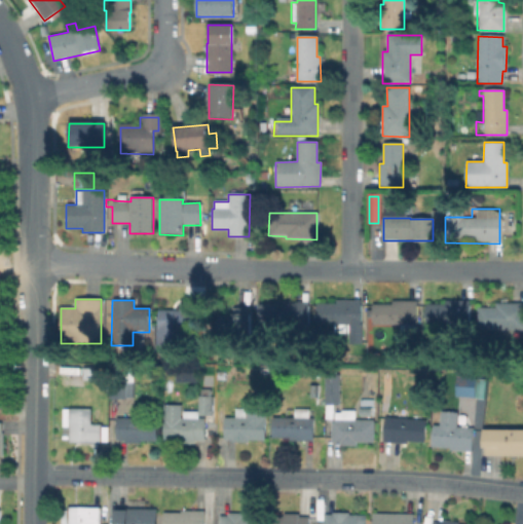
[(361,300),(361,325),(315,325),(315,304),(336,304),(336,300),(361,300)]
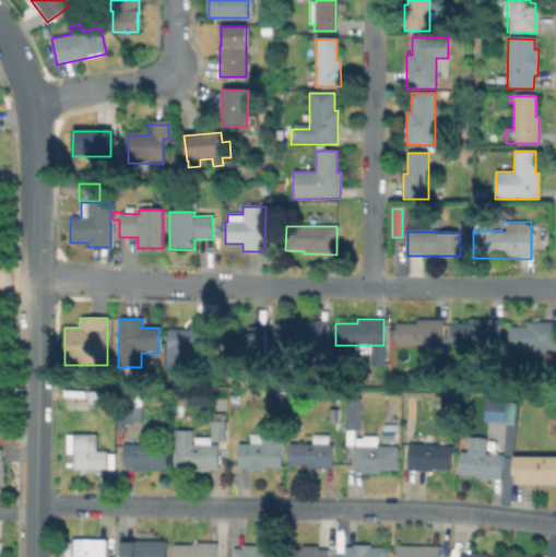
[(442,320),(442,345),(395,345),(395,324),(417,324),(416,320),(442,320)]
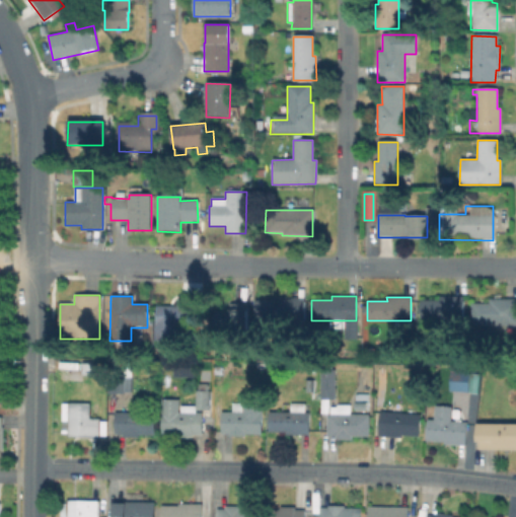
[(462,298),(462,319),(420,319),(421,301),(439,301),(439,297),(462,298)]
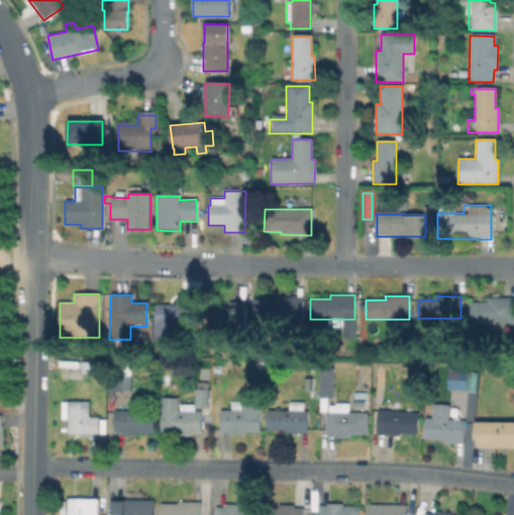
[(195,297),(195,316),(189,316),(189,327),(177,327),(177,340),(153,339),(153,321),(155,321),(155,305),(176,305),(176,297),(195,297)]
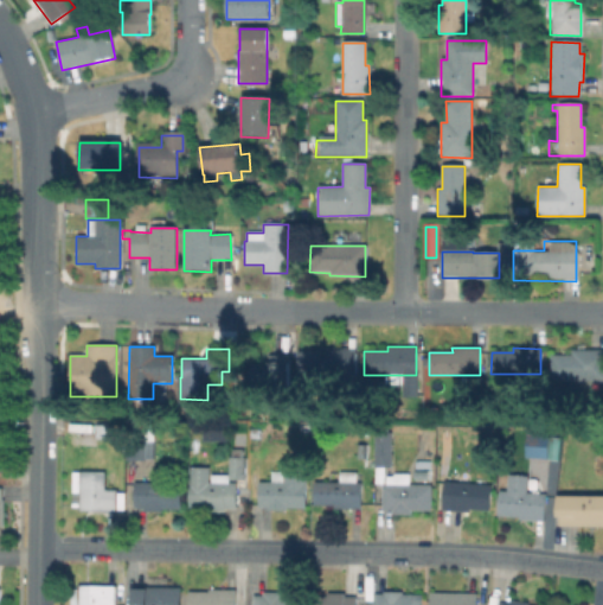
[(355,349),(355,376),(321,376),(321,380),(297,380),(297,352),(320,352),(320,349),(355,349)]
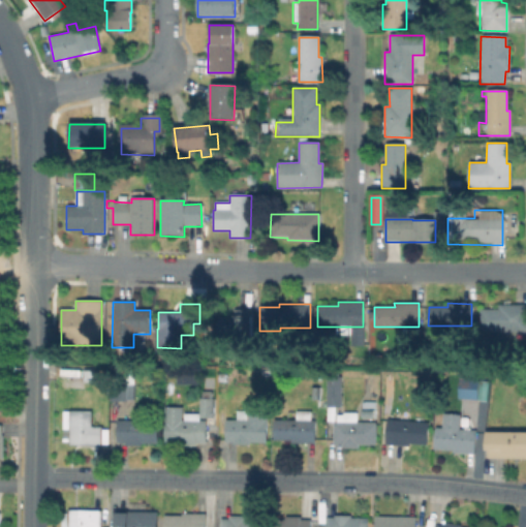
[(525,305),(525,332),(480,332),(480,311),(498,310),(498,306),(525,305)]
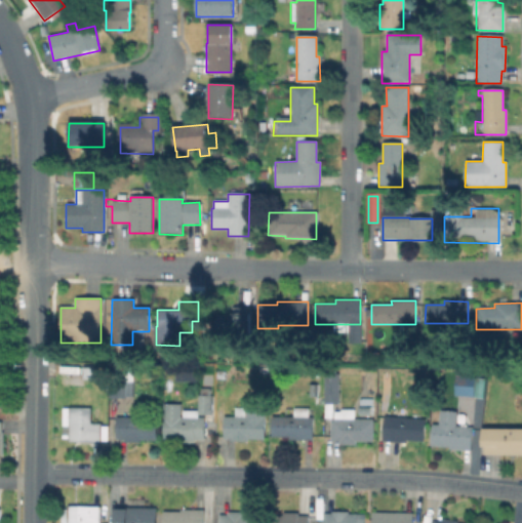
[(231,330),(231,307),(250,307),(250,330),(231,330)]
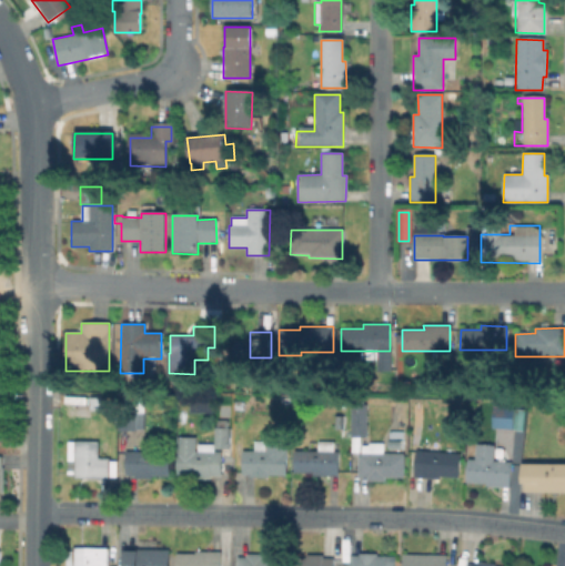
[(110,397),(110,411),(89,411),(89,397),(110,397)]
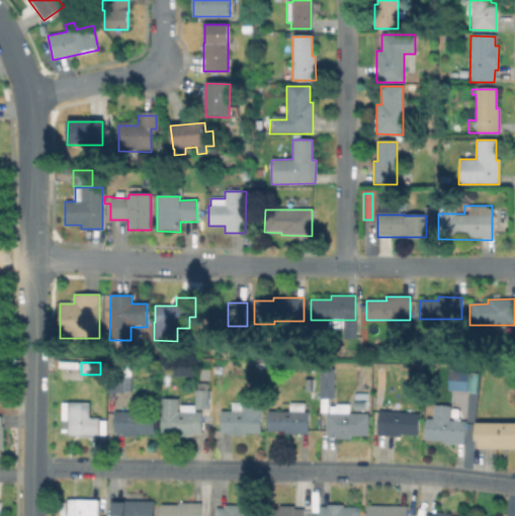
[(222,366),(222,375),(213,374),(213,366),(222,366)]
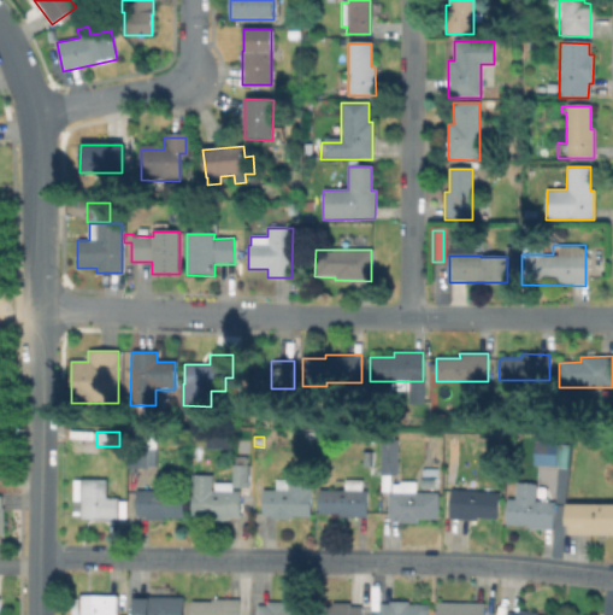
[(396,440),(396,476),(381,475),(381,440),(396,440)]
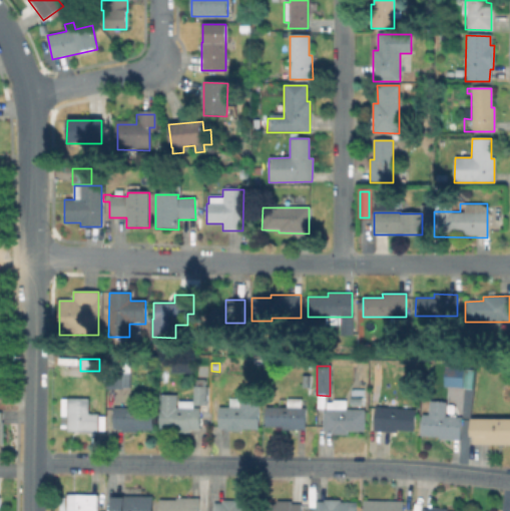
[(444,390),(444,368),(464,368),(464,391),(444,390)]
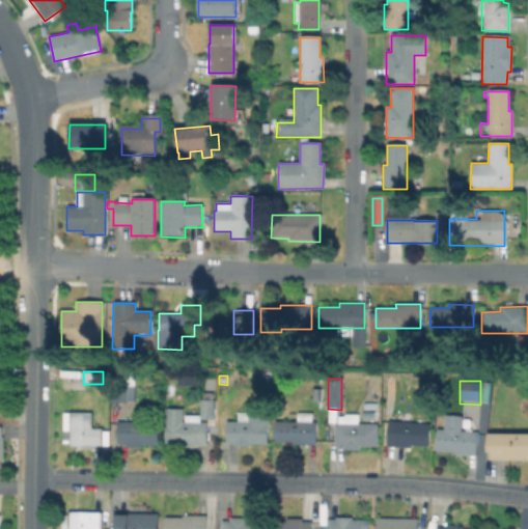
[(127,384),(127,404),(112,404),(112,384),(127,384)]
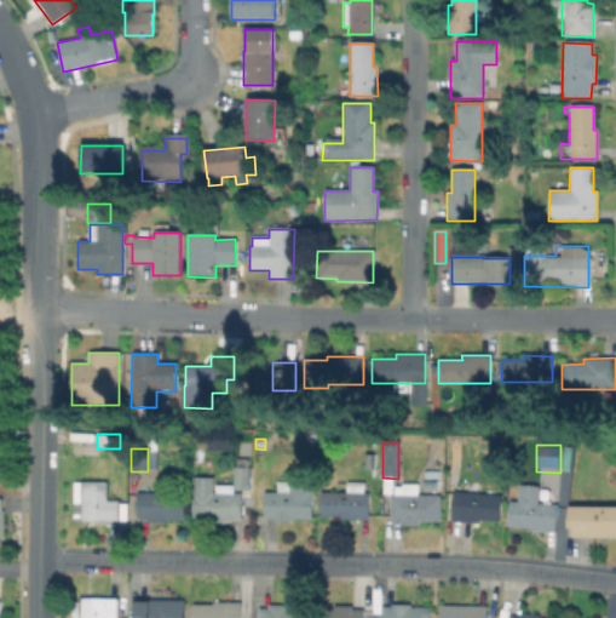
[(373,452),(373,468),(361,468),(361,452),(373,452)]
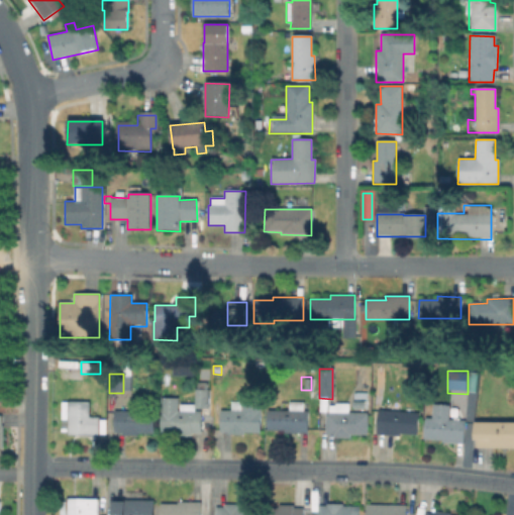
[(352,391),(352,382),(369,382),(369,391),(352,391)]
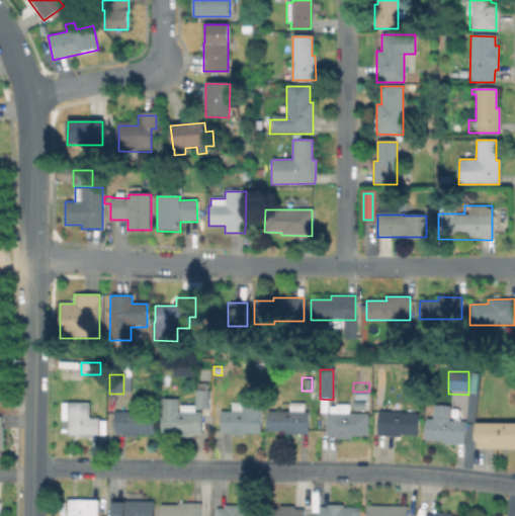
[(195,407),(195,384),(207,384),(207,407),(195,407)]
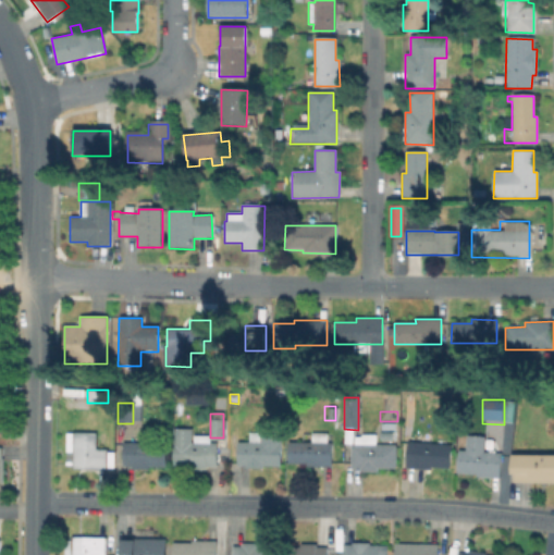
[(393,423),(393,431),(394,431),(394,443),(380,442),(380,431),(381,423),(393,423)]
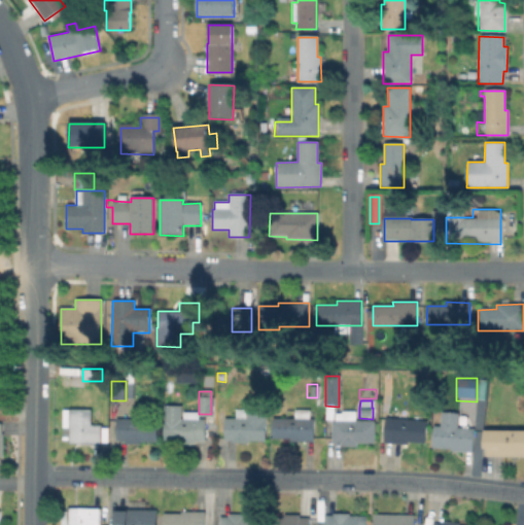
[(181,420),(183,420),(183,413),(199,413),(199,420),(205,420),(205,442),(195,442),(195,445),(179,444),(180,442),(164,441),(164,405),(177,405),(177,407),(181,407),(181,420)]
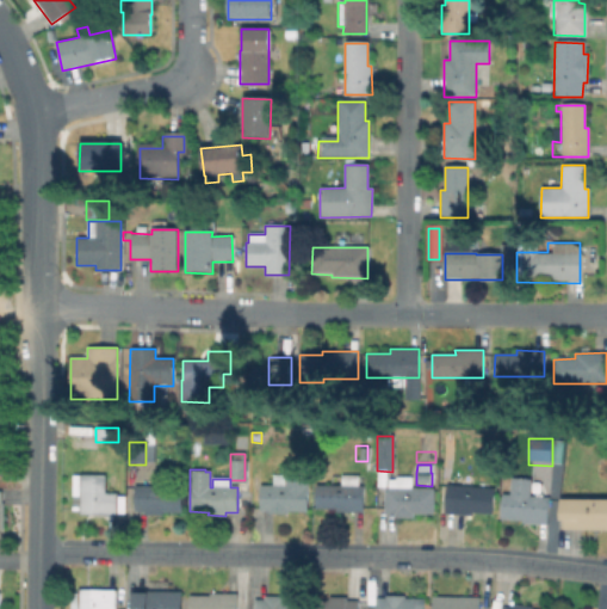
[(308,472),(307,512),(287,512),(287,515),(268,515),(268,512),(259,511),(260,486),(270,486),(270,473),(284,474),(284,472),(308,472)]
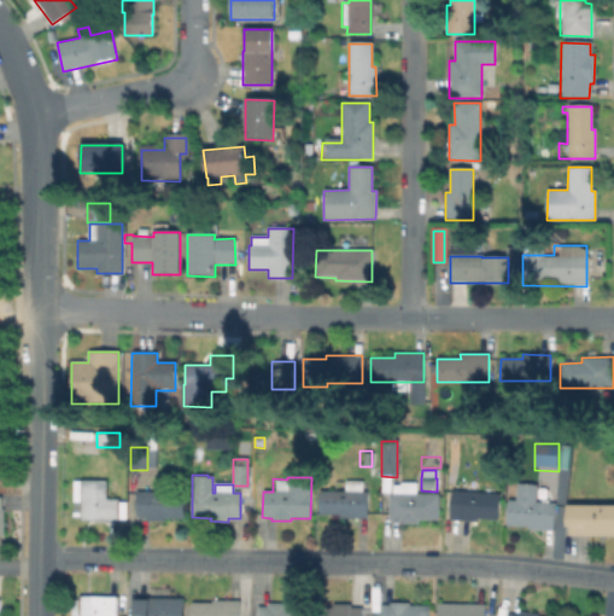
[(120,500),(120,522),(80,522),(80,516),(72,516),(72,503),(80,503),(80,481),(106,481),(106,500),(120,500)]
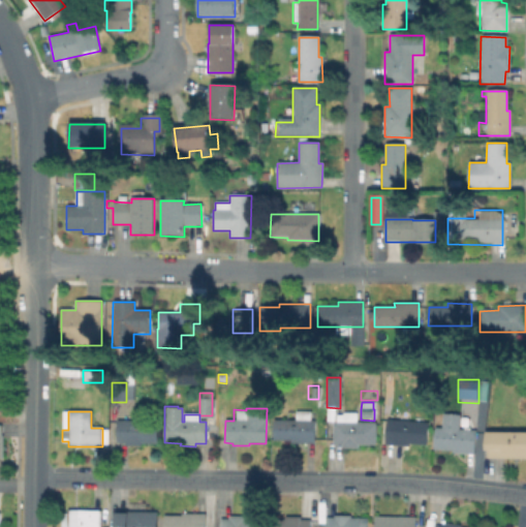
[(313,421),(313,444),(290,444),(290,440),(274,440),(274,421),(296,422),(296,411),(310,411),(310,421),(313,421)]
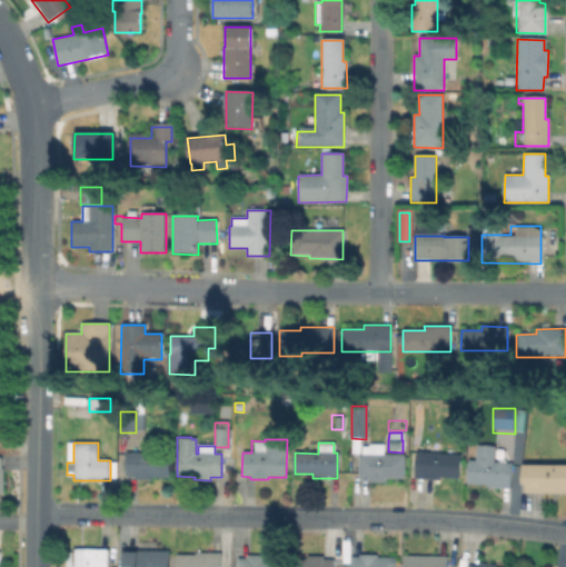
[(495,447),(493,463),(512,464),(509,489),(486,487),(486,485),(466,484),(468,460),(475,461),(476,446),(495,447)]
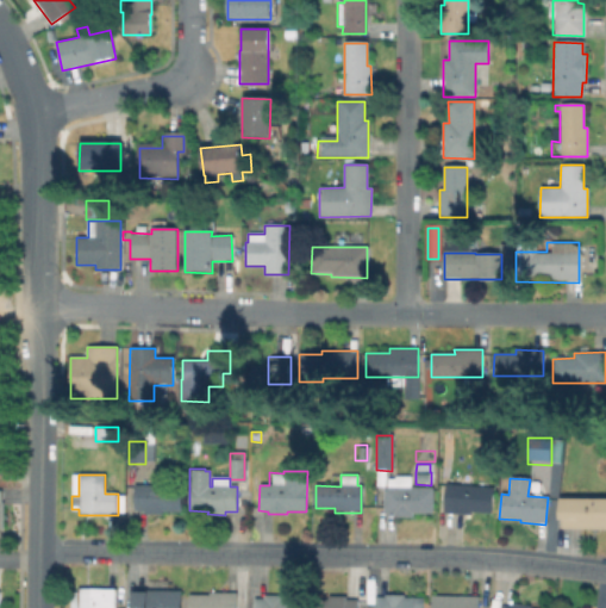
[(432,489),(432,514),(412,514),(412,517),(393,517),(393,514),(383,514),(383,481),(408,481),(408,489),(432,489)]
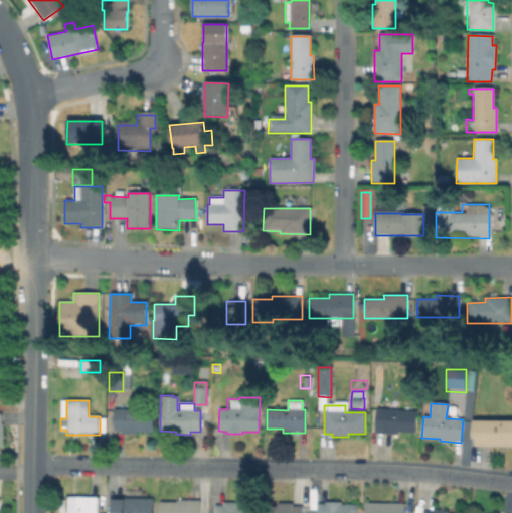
[(154,410),(153,433),(137,432),(137,435),(121,435),(121,432),(114,432),(114,409),(154,410)]
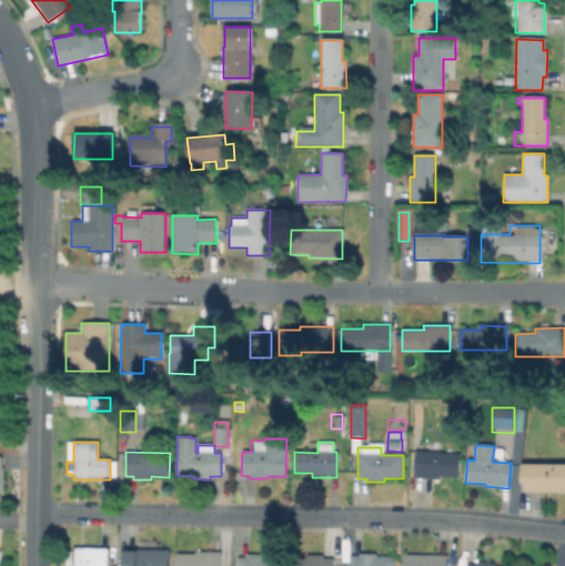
[(460,455),(457,478),(439,476),(439,479),(413,477),(415,452),(460,455)]
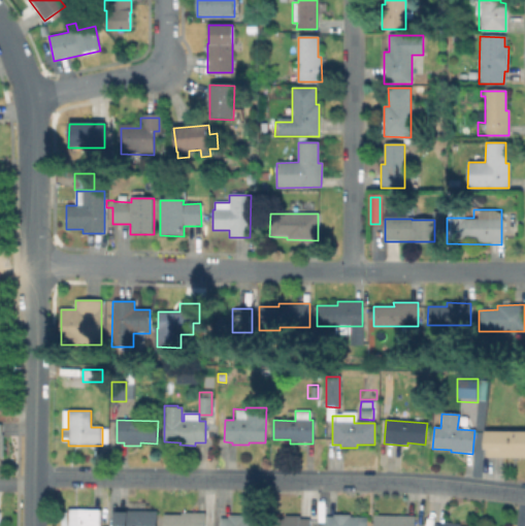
[(524,431),(524,457),(485,457),(485,431),(524,431)]
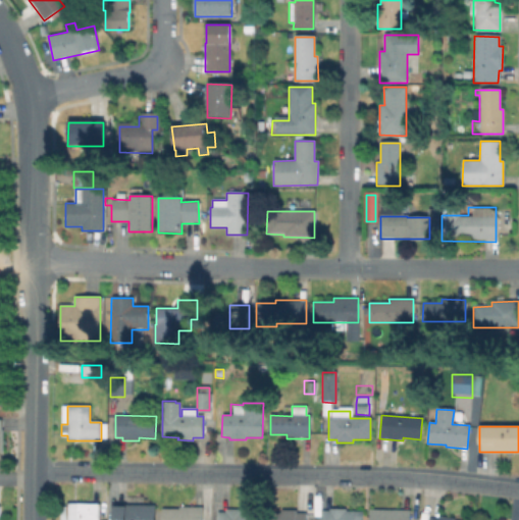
[(100,505),(99,519),(59,519),(59,509),(66,510),(66,504),(100,505)]
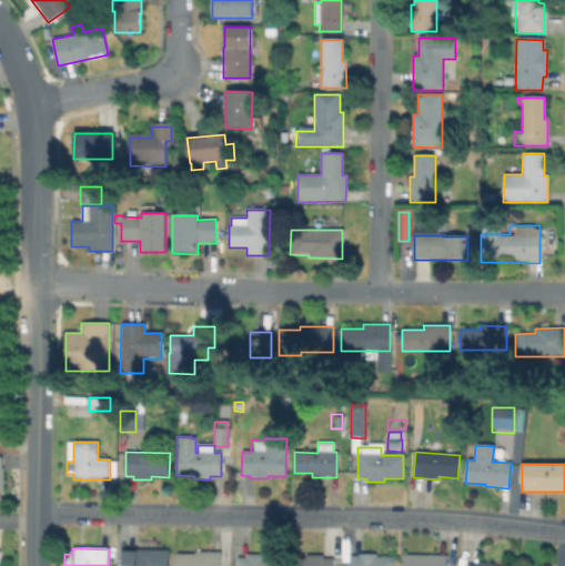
[(168,551),(168,565),(123,565),(123,552),(133,552),(133,549),(168,551)]
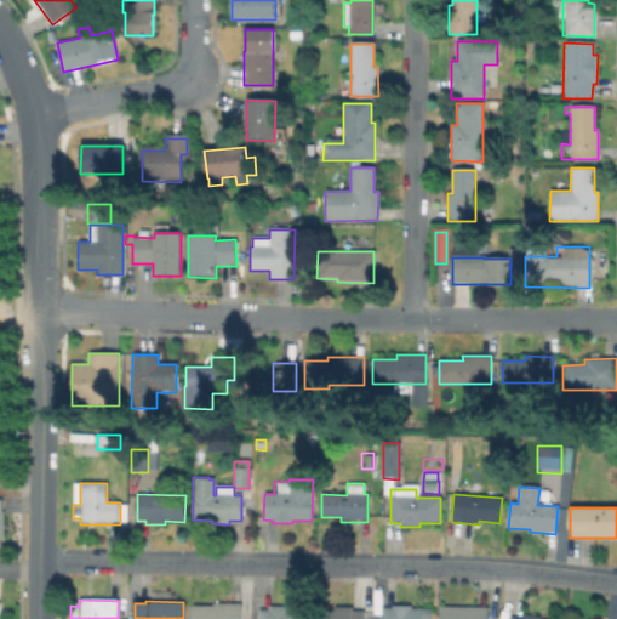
[(240,605),(239,618),(192,618),(192,606),(213,607),(212,605),(240,605)]
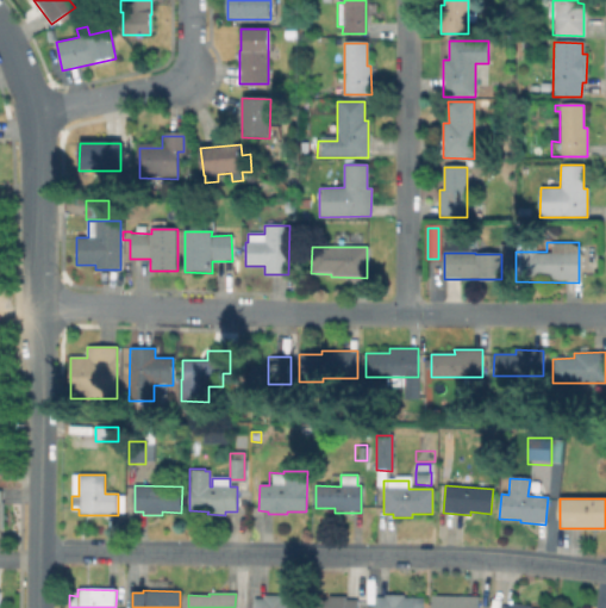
[(404,596),(404,599),(423,599),(423,607),(375,607),(375,599),(385,599),(383,595),(404,596)]
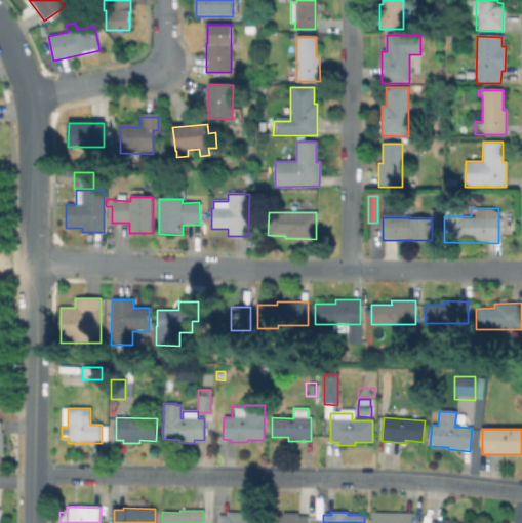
[(243,513),(243,516),(261,517),(261,521),(264,521),(264,522),(217,522),(218,516),(227,516),(227,513),(243,513)]
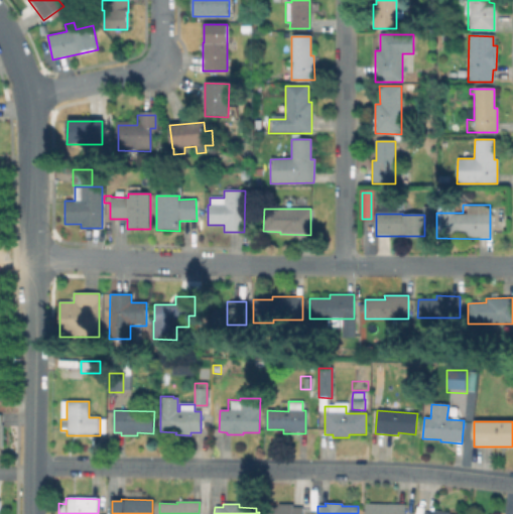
[(291,505),(291,510),(303,510),(303,513),(265,513),(266,509),(277,510),(277,505),(291,505)]
